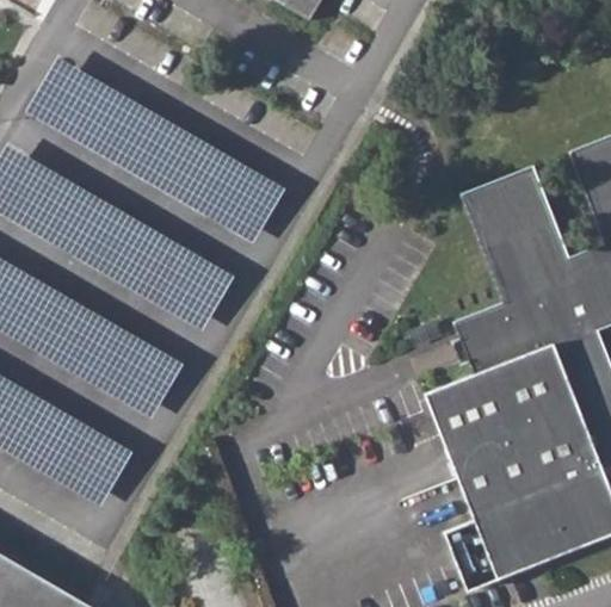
[(266,0),(309,24),(322,0),(266,0)]
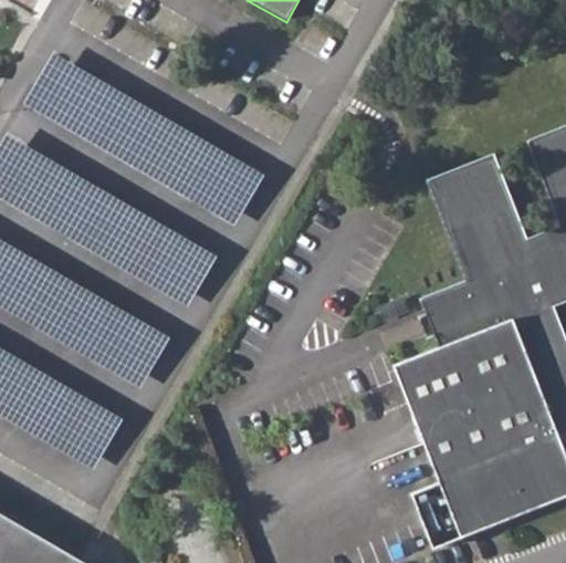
[(266,174),(54,51),(23,106),(234,227),(266,174)]
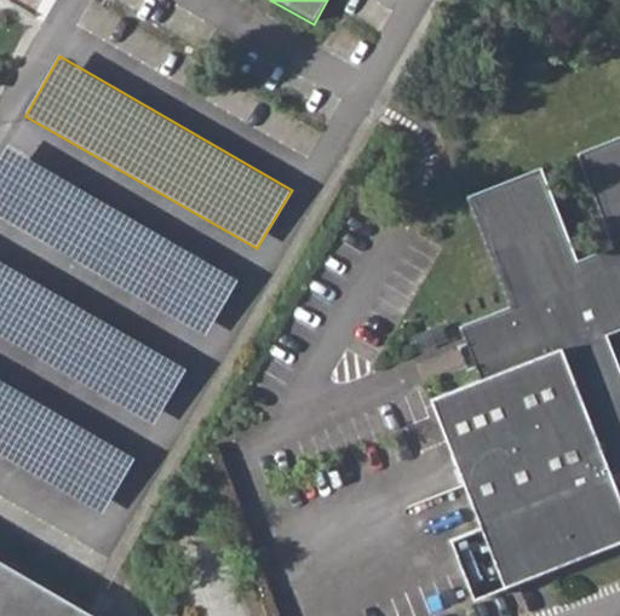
[(240,280),(9,147),(0,160),(0,220),(205,338),(240,280)]
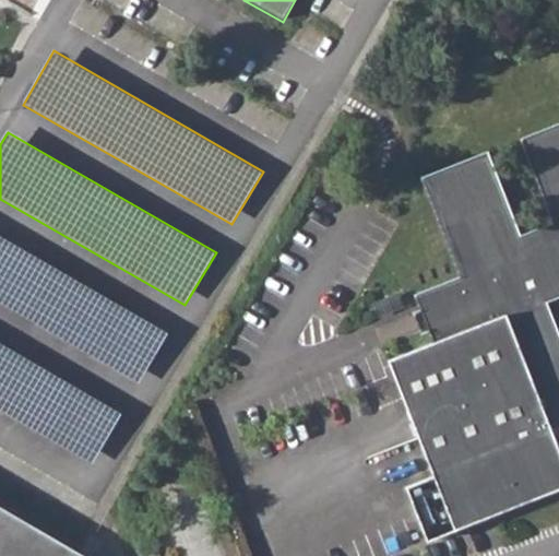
[(440,354),(393,371),(438,487),(412,499),(432,552),(558,501),(558,139),(526,151),(558,234),(525,248),(492,165),(428,190),(466,290),(420,306),(440,354)]
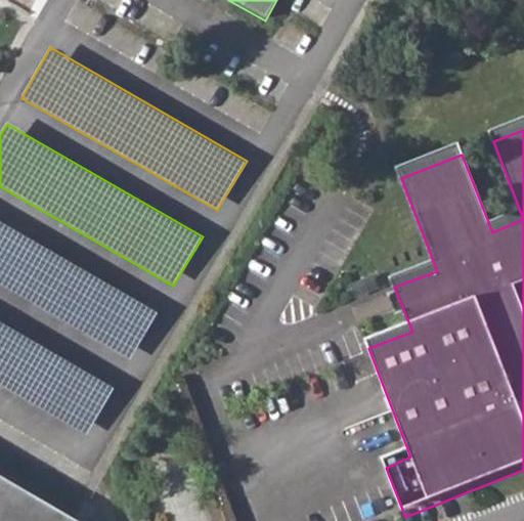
[(160,311),(0,219),(0,287),(129,361),(160,311)]
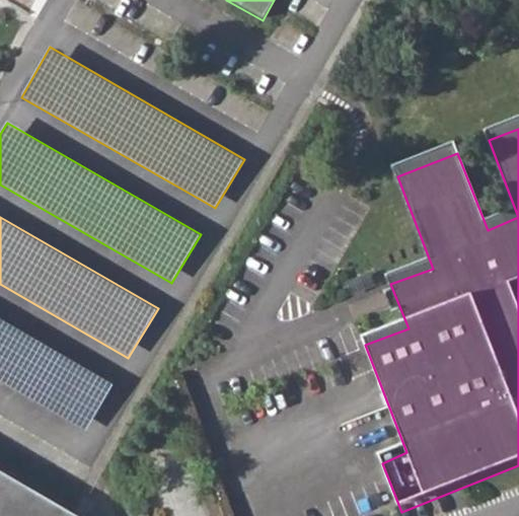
[(114,383),(0,317),(0,384),(84,433),(114,383)]
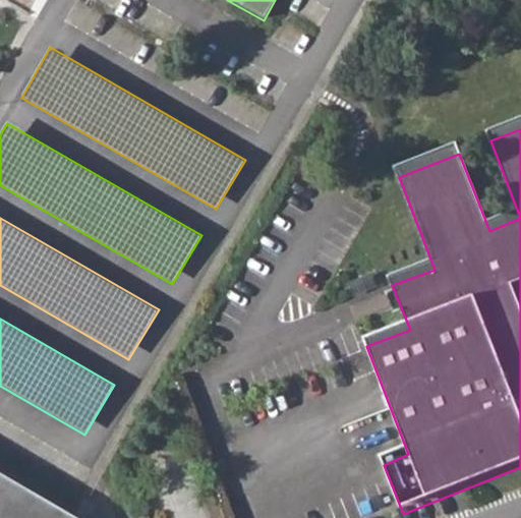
[(67,517),(0,478),(0,517),(67,517)]
